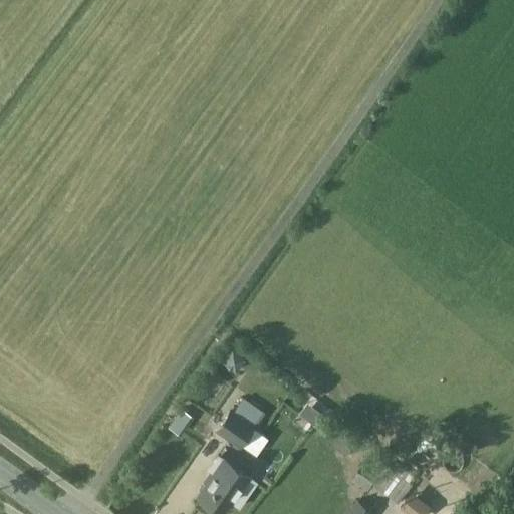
[(232,348),(223,361),(235,370),(244,357),(232,348)]
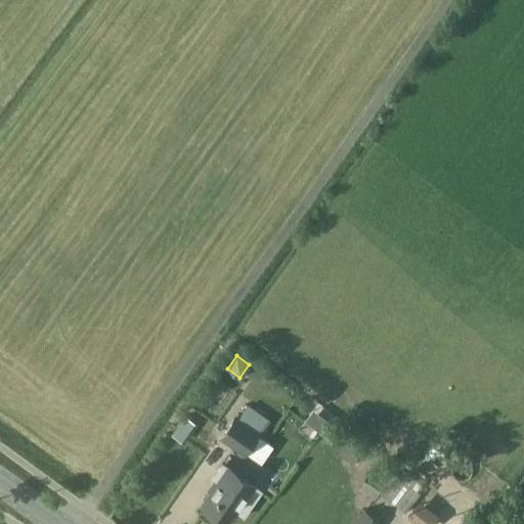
[(245,405),(234,421),(255,434),(265,419),(245,405)]
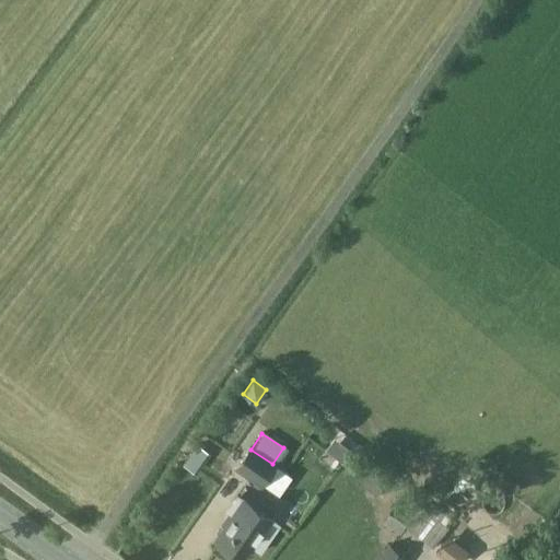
[(246,446),(231,468),(260,488),(275,466),(272,464),(251,450),(246,446)]
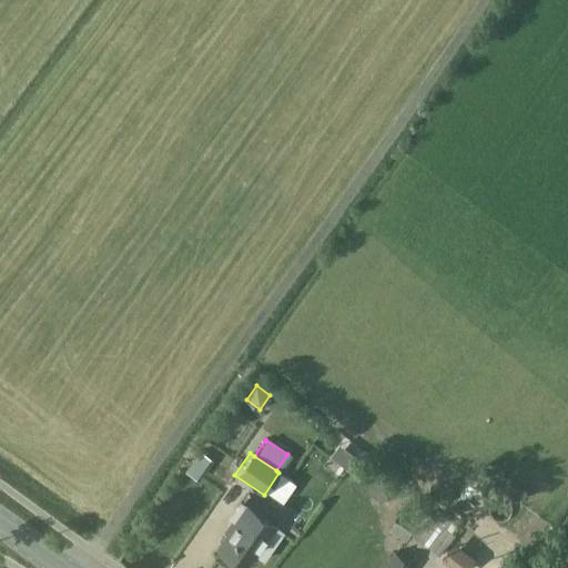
[(200,454),(189,470),(199,477),(210,462),(200,454)]
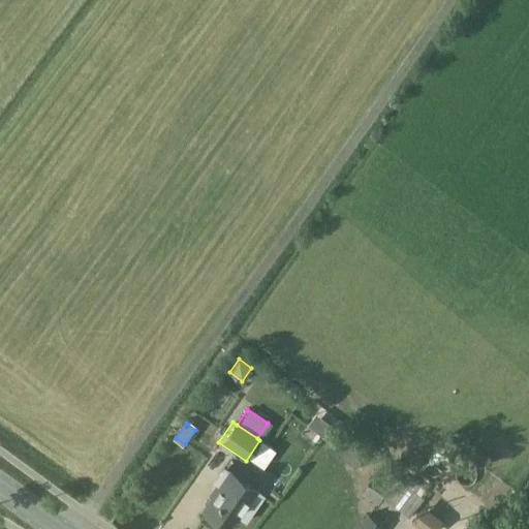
[(210,497),(199,511),(224,528),(229,528),(238,518),(246,523),(268,491),(227,462),(213,484),(217,487),(216,488),(214,487),(208,495),(210,497)]
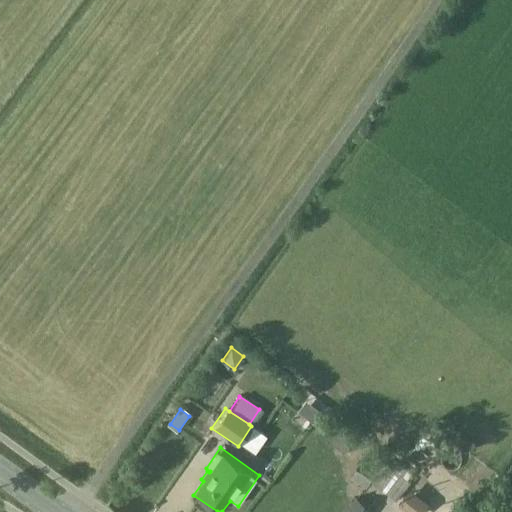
[(381,465),(367,455),(350,477),(364,488),(370,481),(408,511),(423,511),(430,505),(407,487),(410,484),(383,462),(381,465)]
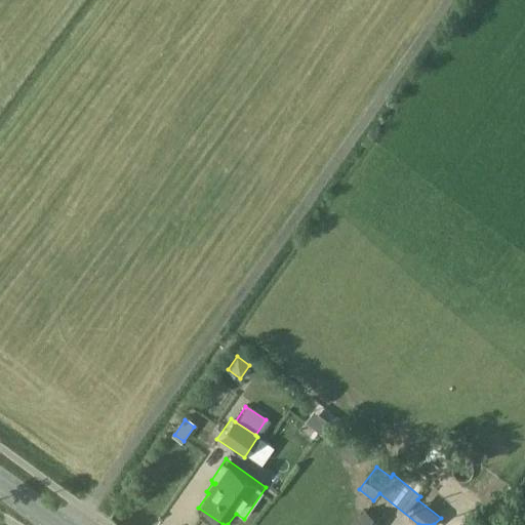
[(524,524),(524,515),(520,513),(518,511),(517,511),(516,510),(515,510),(515,509),(514,509),(513,511),(513,512),(506,522),(505,523),(505,524),(503,524),(524,524)]
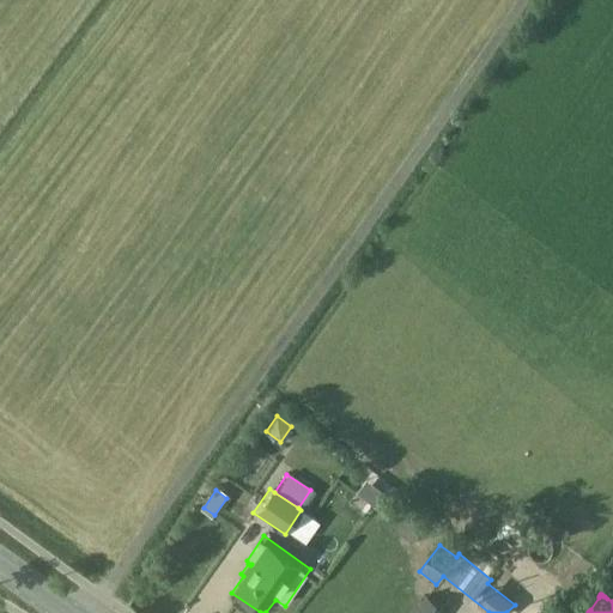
[(448,612),(449,612),(431,600),(426,596),(426,598),(425,599),(414,612),(448,612)]
